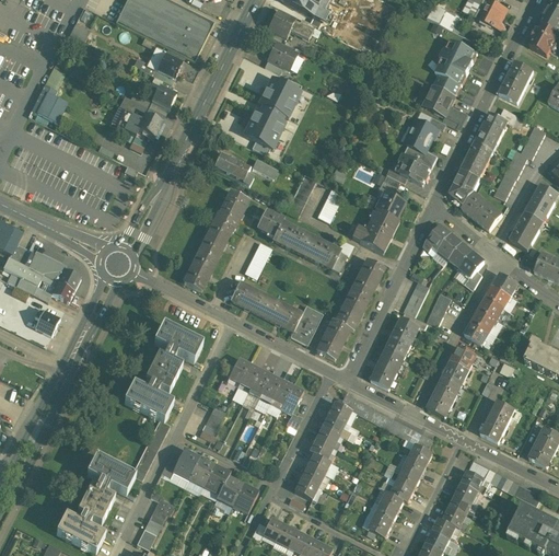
[(213,22),(169,0),(127,0),(116,22),(167,48),(183,56),(194,61),(213,22)]
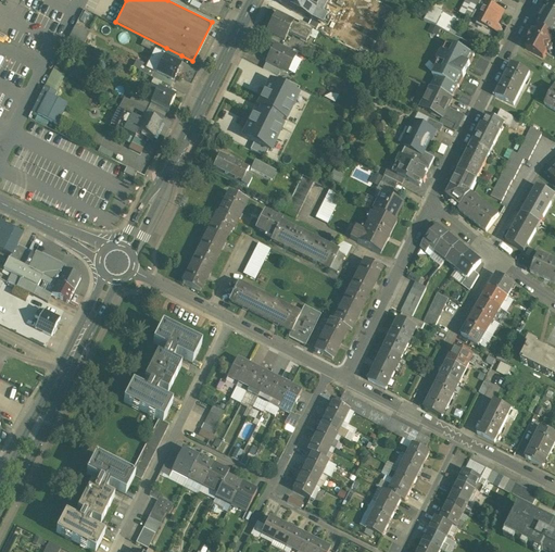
[(279,0),(326,23),(330,14),(319,9),(323,0),(279,0)]
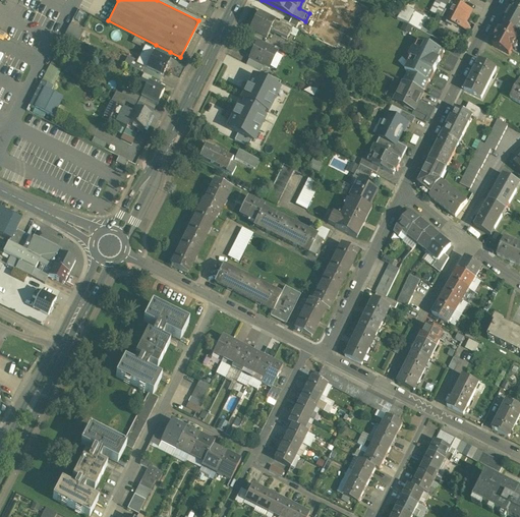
[(435,0),(430,9),(441,14),(448,0),(435,0)]
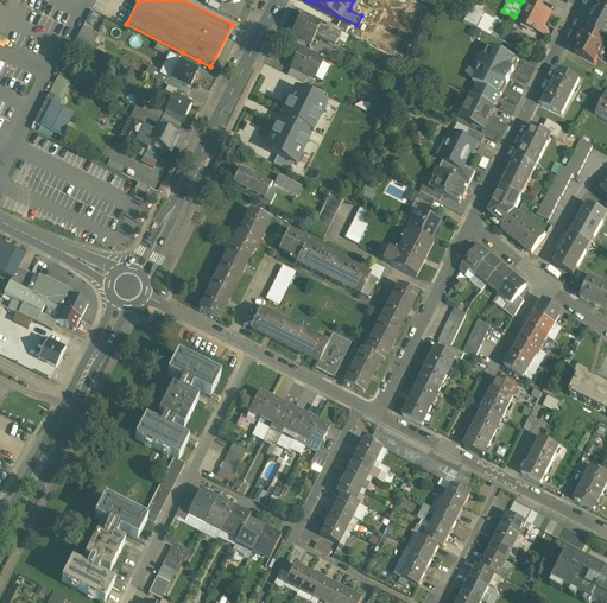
[(537,2),(532,0),(523,0),(514,17),(539,30),(550,10),(537,2)]
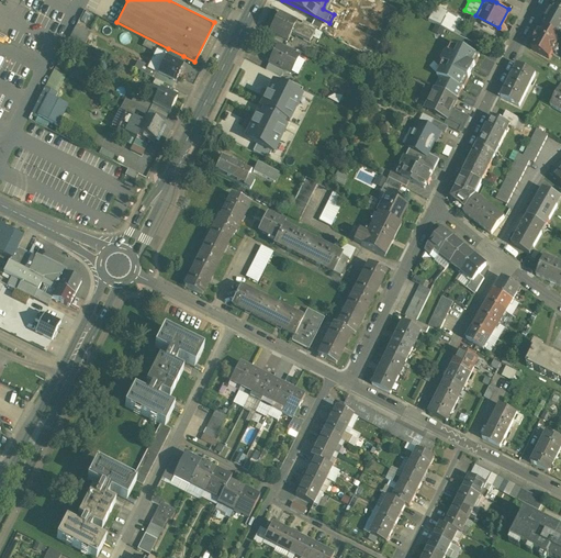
[(554,0),(541,24),(542,24),(559,34),(560,30),(560,0),(554,0)]
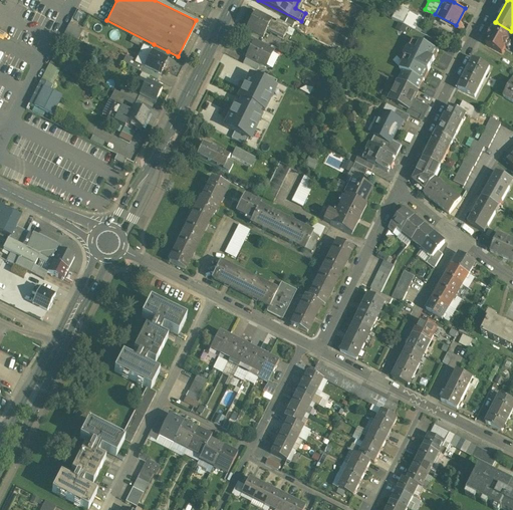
[(421,14),(398,3),(391,15),(405,23),(415,28),(421,14)]
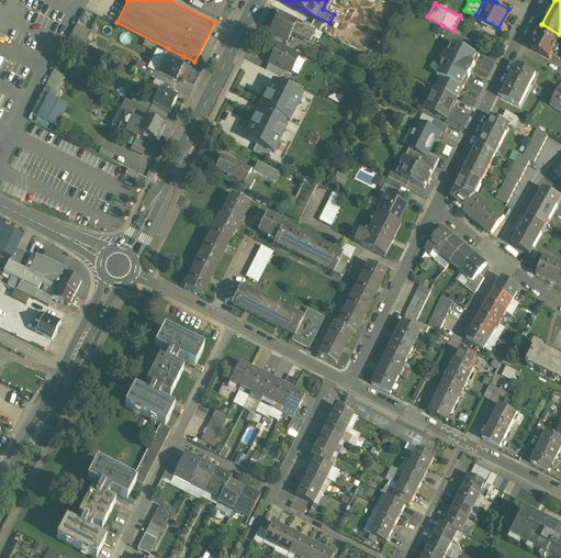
[(288,12),(287,14),(278,10),(269,28),(288,37),(291,31),(309,40),(313,31),(300,23),(295,21),(296,20),(291,17),(292,14),(288,12)]
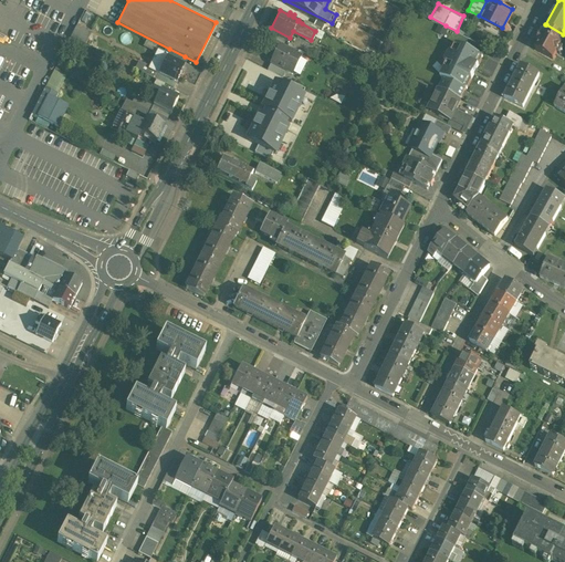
[(318,25),(304,19),(302,23),(315,31),(318,25)]
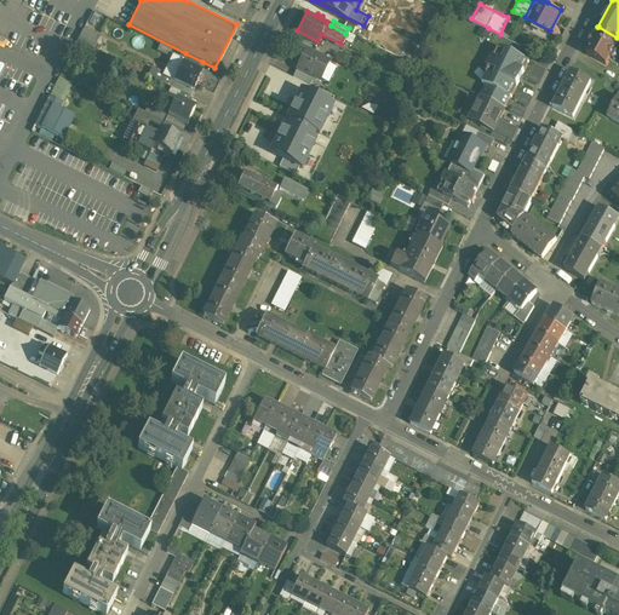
[(82,26),(78,38),(101,45),(105,33),(82,26)]
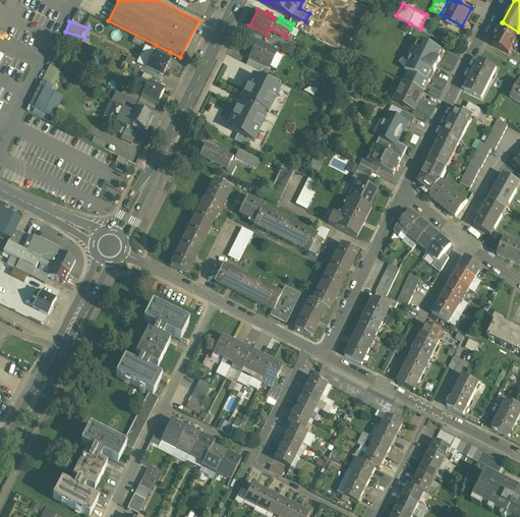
[(518,32),(503,22),(498,31),(497,30),(494,36),(495,37),(492,43),(508,52),(519,32),(518,32)]
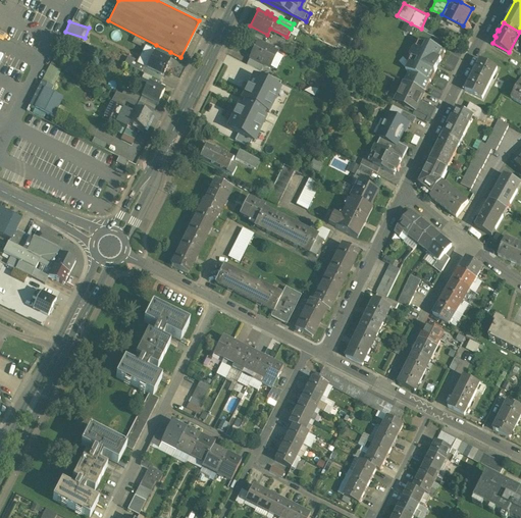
[(444,49),(420,37),(415,46),(413,44),(408,53),(411,54),(405,67),(408,69),(403,79),(405,80),(423,89),(428,79),(429,80),(429,79),(427,76),(431,68),(433,70),(440,57),(437,55),(440,49),(444,50),(444,49)]
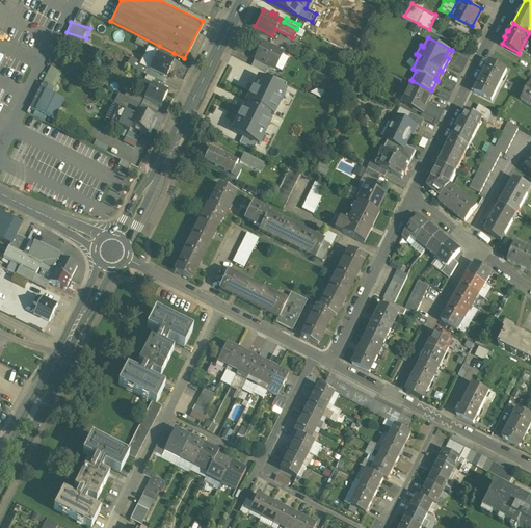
[(263,40),(255,56),(268,64),(273,67),(283,51),(263,40)]
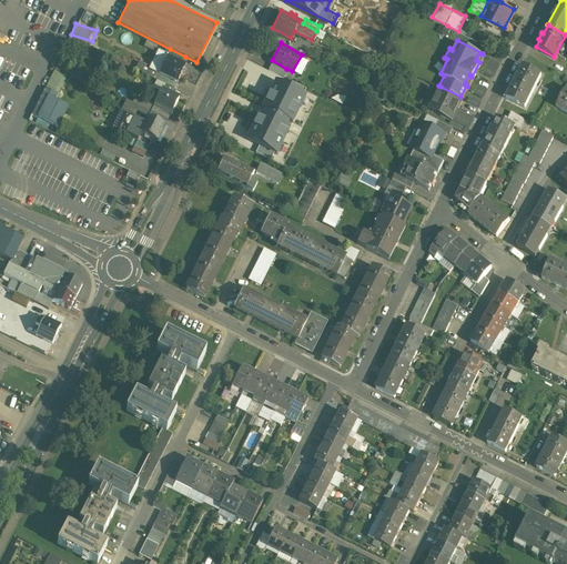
[(185,57),(170,49),(168,53),(183,61),(185,57)]
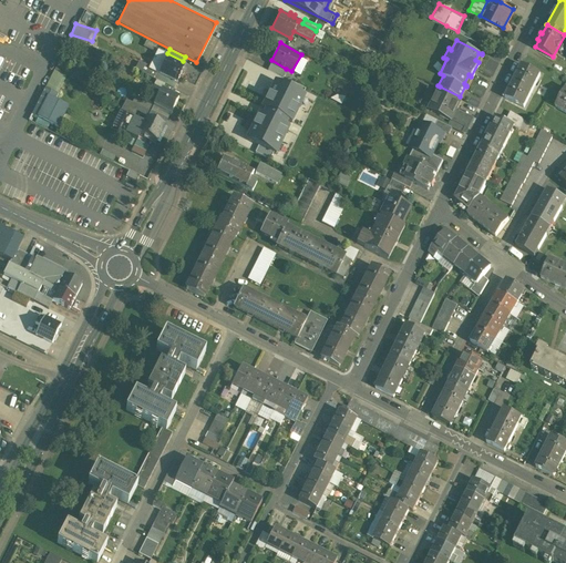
[(161,53),(157,52),(151,64),(150,67),(158,71),(167,53),(162,51),(161,53)]
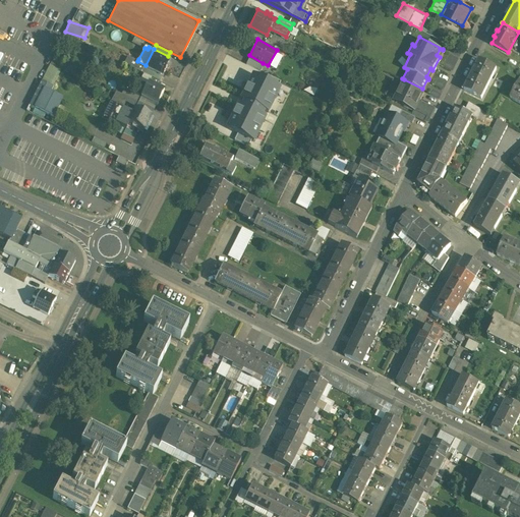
[(168,56),(154,49),(146,65),(162,73),(170,57),(168,56)]
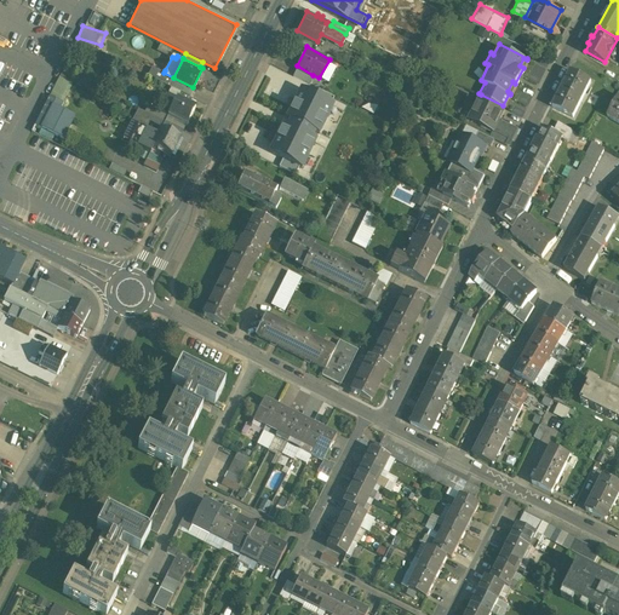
[(165,70),(153,64),(149,73),(171,84),(173,78),(164,73),(165,70)]
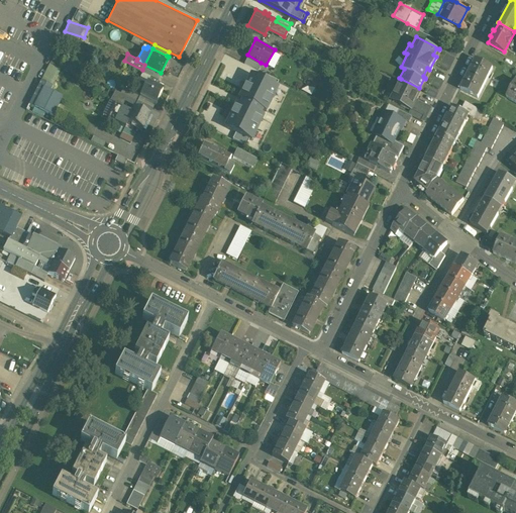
[(261,63),(247,55),(244,61),(258,68),(261,63)]
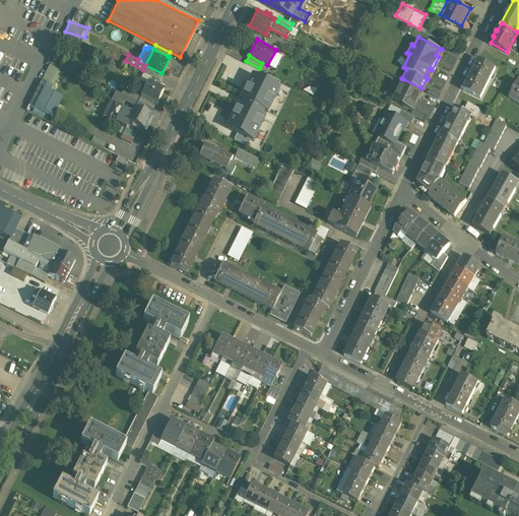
[(357,56),(344,79),(349,82),(362,58),(357,56)]
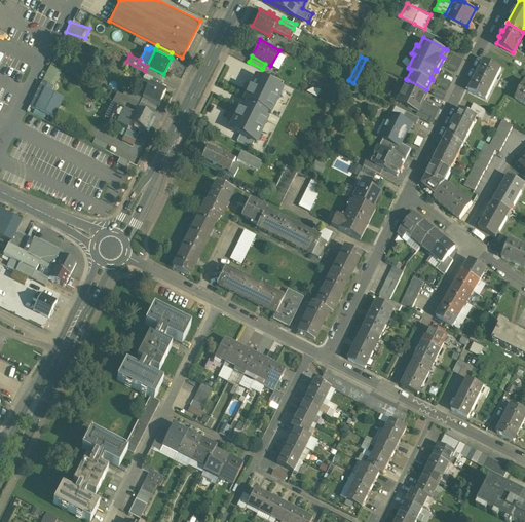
[(483,59),(467,88),(484,97),(499,67),(483,59)]
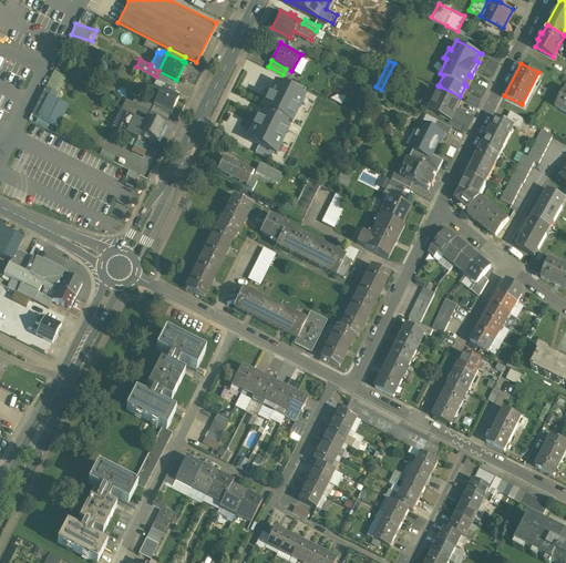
[(37,93),(45,71),(41,69),(32,91),(37,93)]
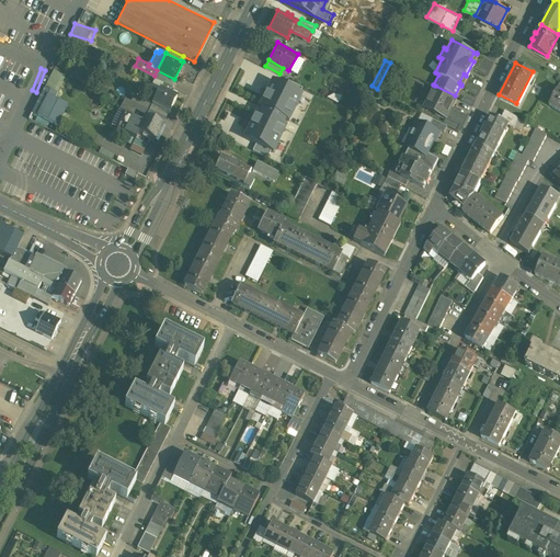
[(174,79),(157,70),(155,76),(172,84),(174,79)]
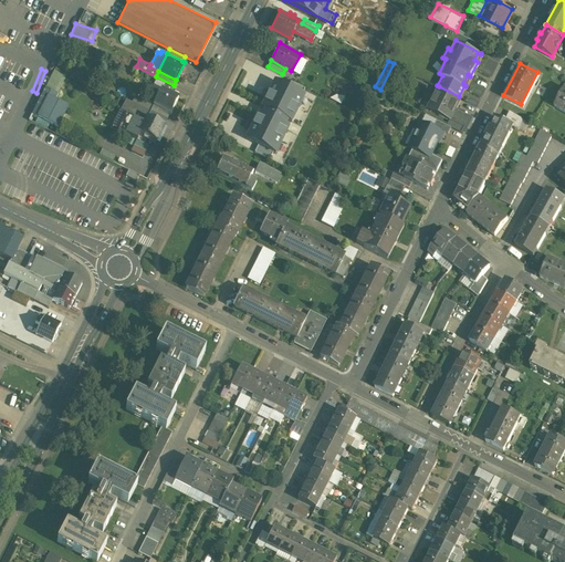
[(285,85),(273,79),(246,134),(258,141),(271,147),(273,148),(302,93),(300,92),(285,85)]
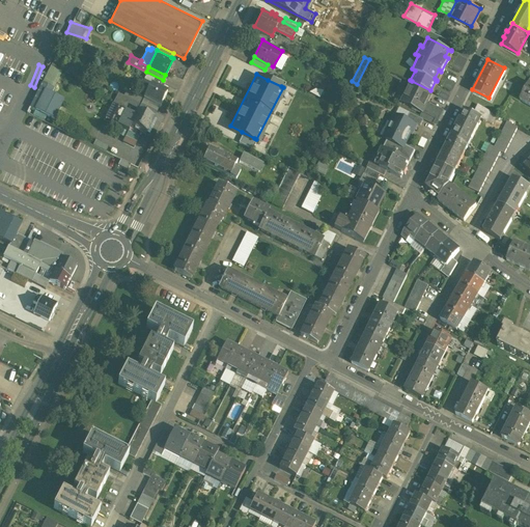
[(271,74),(268,80),(281,86),(284,80),(271,74)]
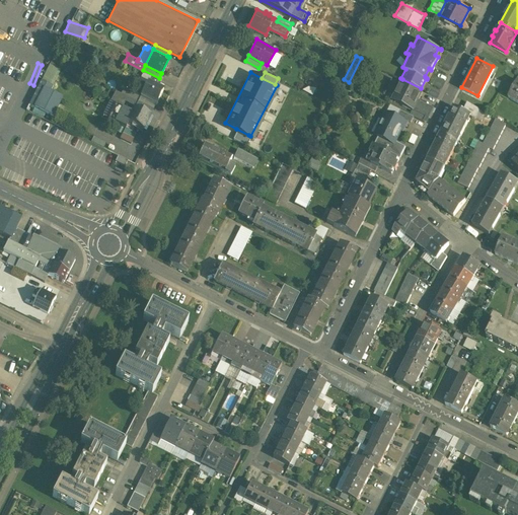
[(421,88),(400,78),(399,82),(420,91),(421,88)]
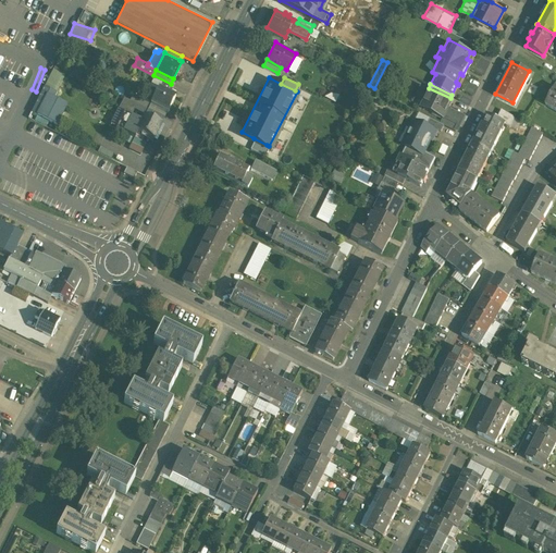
[(555,84),(544,102),(555,108),(555,84)]
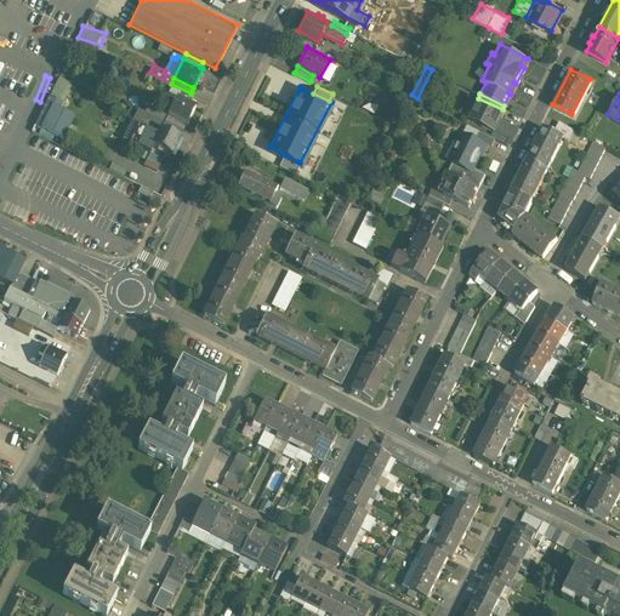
[(195,104),(177,95),(169,113),(186,121),(195,104)]
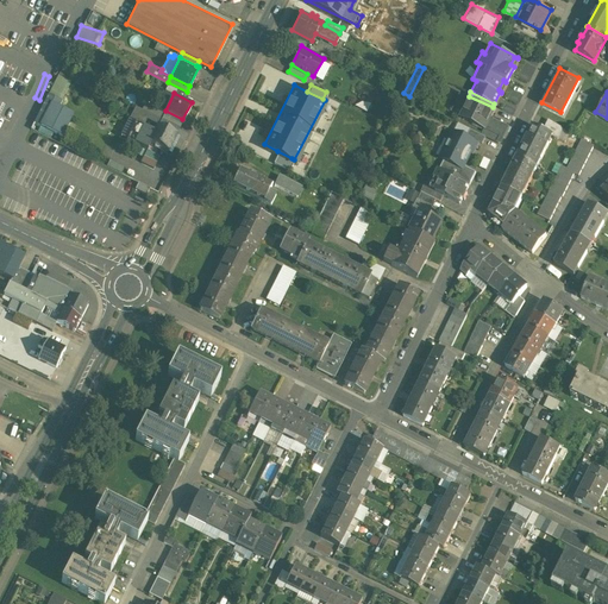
[(54,100),(45,96),(43,101),(33,119),(62,133),(73,109),(54,100)]
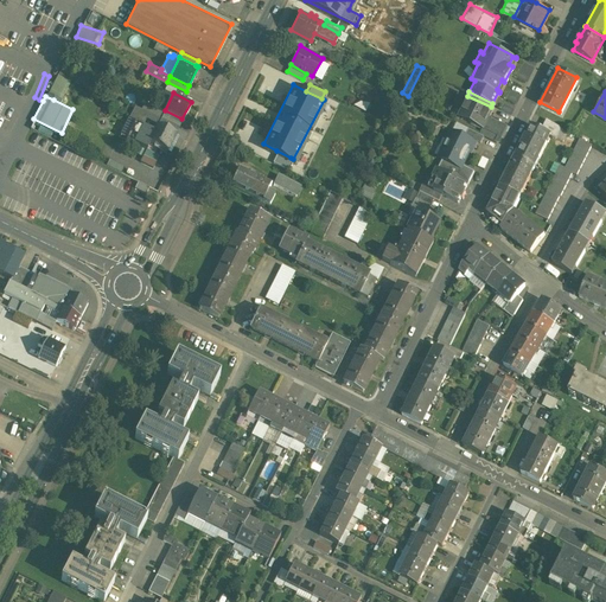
[(491,107),(467,96),(458,113),(482,125),(486,116),(491,107)]
